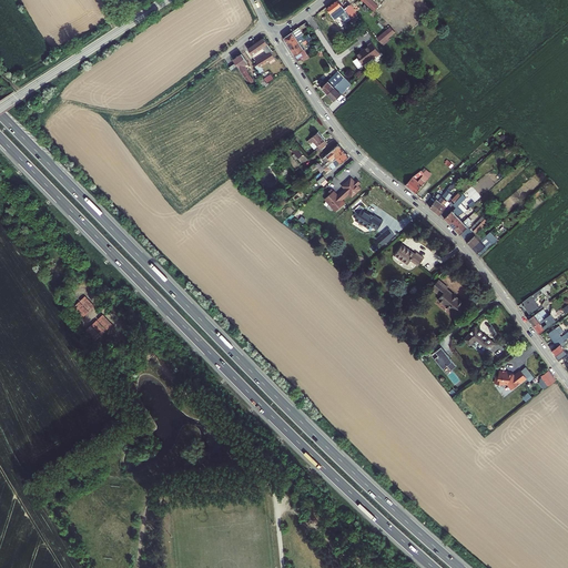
[(337,0),(335,0),(325,8),(335,21),(347,12),(337,0)]
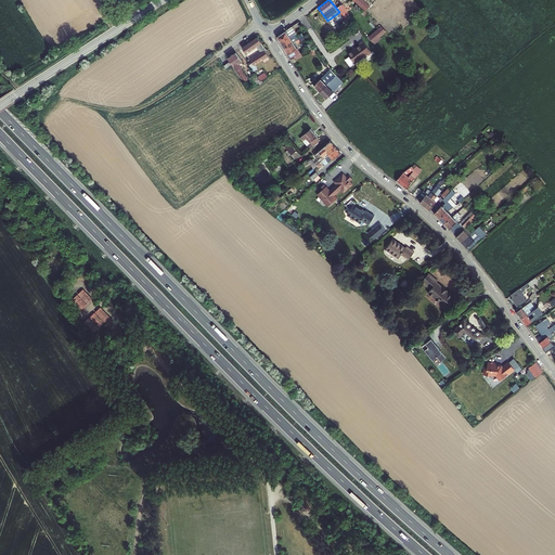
[(369,7),(361,0),(353,0),(364,11),(369,7)]
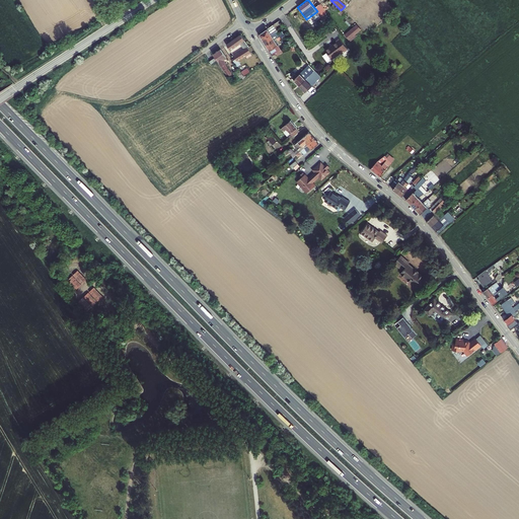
[(355,9),(362,0),(361,0),(348,0),(347,2),(355,9)]
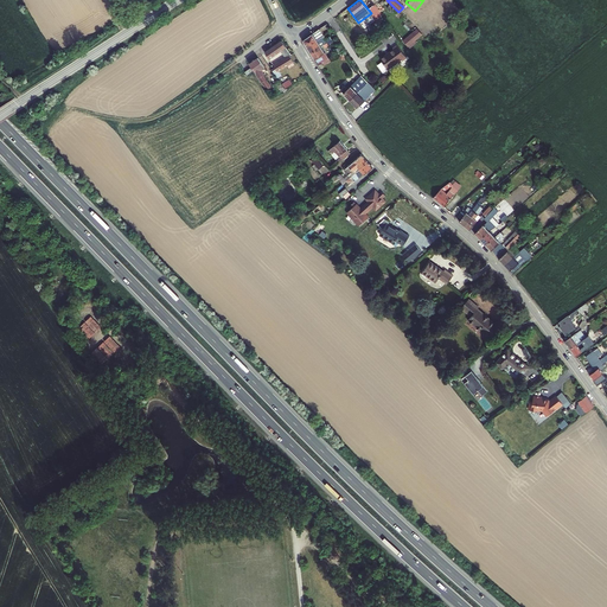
[(305,44),(306,46),(317,40),(323,36),(324,36),(318,29),(312,33),(304,40),(304,42),(305,44)]
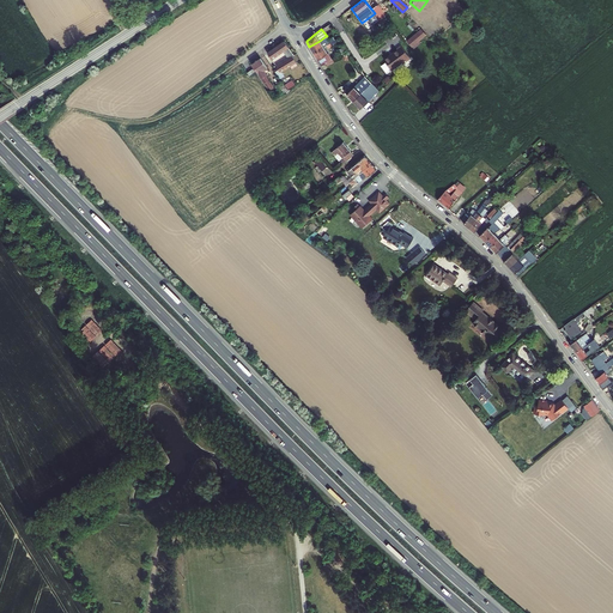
[(422,42),(420,41),(425,36),(419,30),(407,42),(414,49),(422,42)]
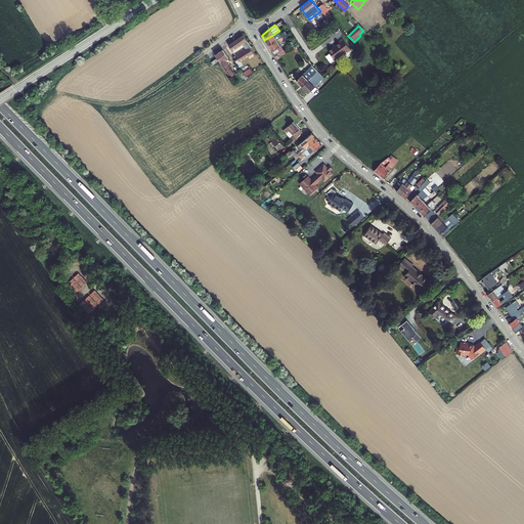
[(278,38),(282,36),(280,34),(278,31),(273,35),(276,40),(278,38)]
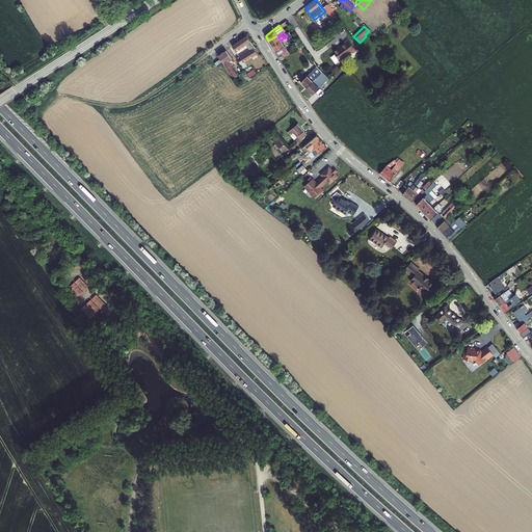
[(271,46),(281,41),(277,35),(268,41),(271,46)]
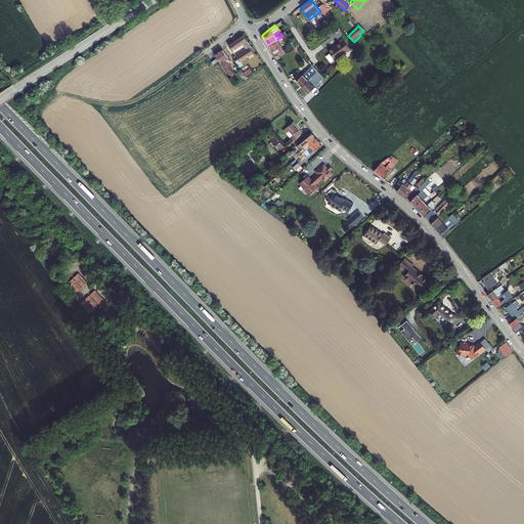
[(245,50),(232,59),(237,67),(241,64),(238,62),(252,53),(249,49),(251,47),(242,36),(227,46),(230,51),(241,44),(245,50)]
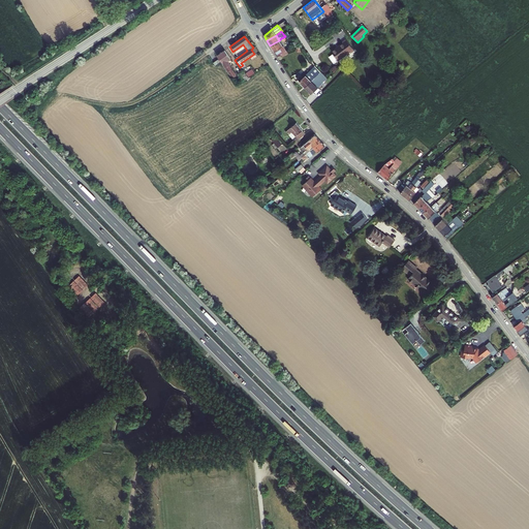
[(354,50),(346,38),(342,41),(343,42),(332,52),(333,53),(330,56),(334,61),(337,59),(338,60),(349,51),(351,53),(354,50)]
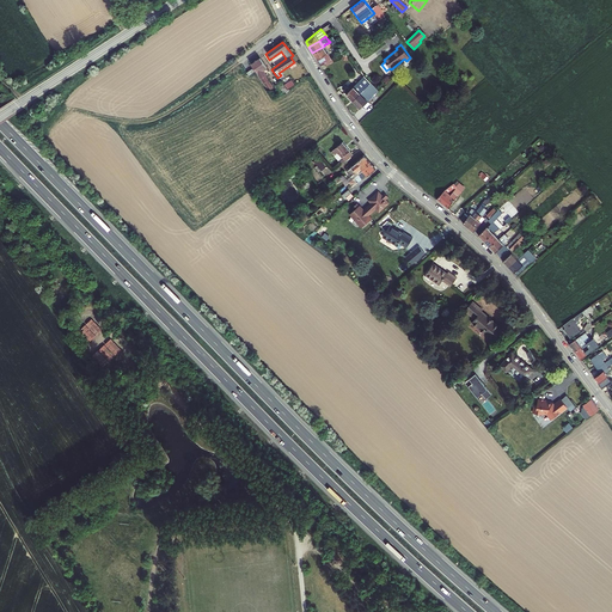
[(318,59),(326,53),(323,47),(312,53),(316,60),(318,59)]
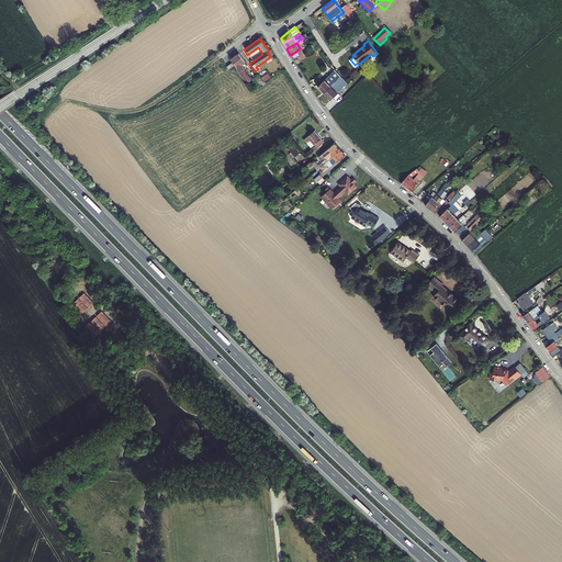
[(304,54),(300,48),(292,54),(295,59),(304,54)]
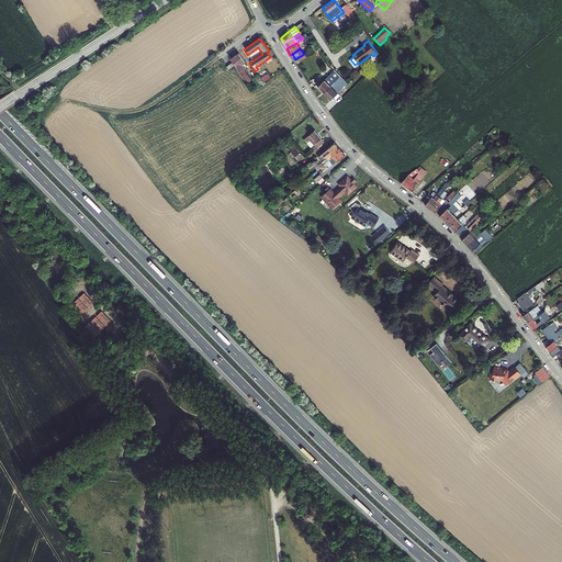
[(238,54),(231,59),(247,81),(250,78),(243,68),(244,68),(242,65),(245,62),(238,54)]
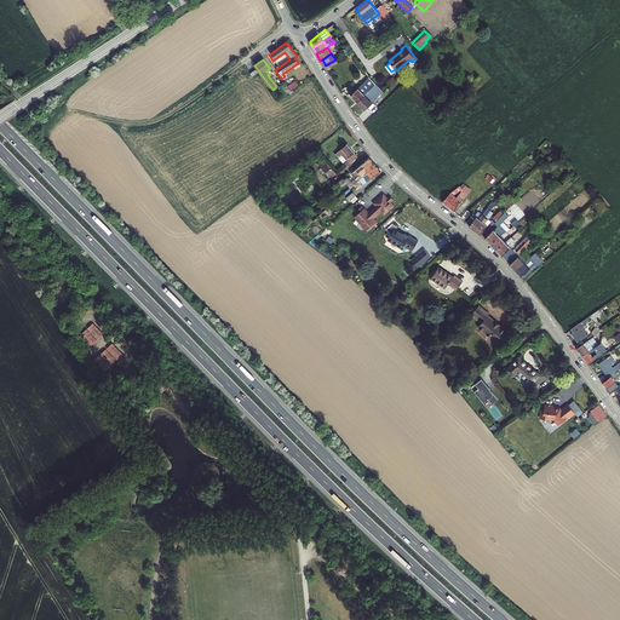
[(377,82),(369,75),(351,95),(359,102),(377,82)]
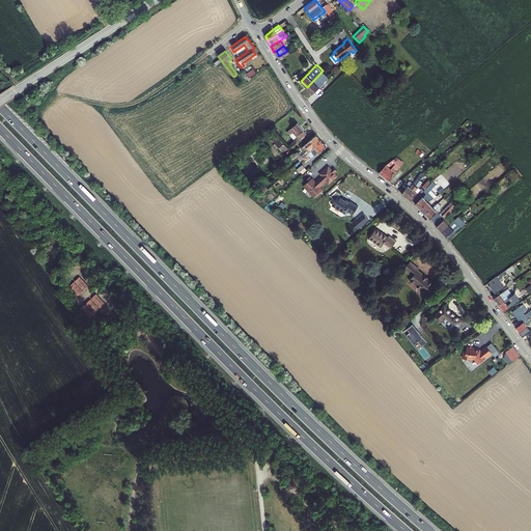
[(249,78),(243,71),(239,75),(244,81),(249,78)]
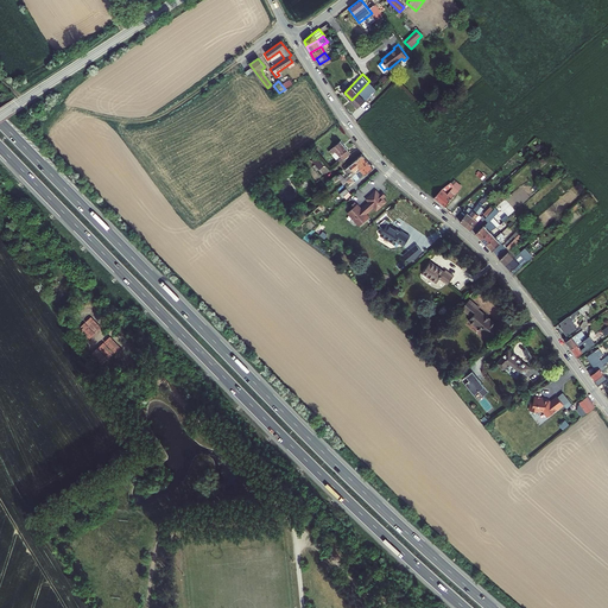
[(377,88),(369,81),(352,100),(359,107),(367,100),(367,99),(377,88)]
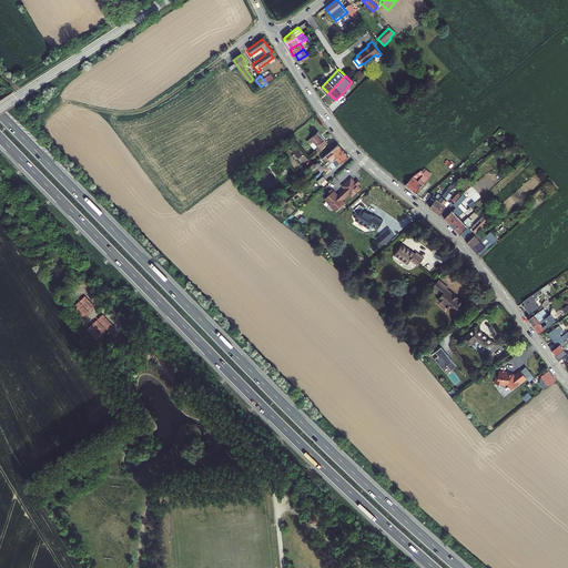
[(250,82),(256,91),(260,88),(253,79),(250,82)]
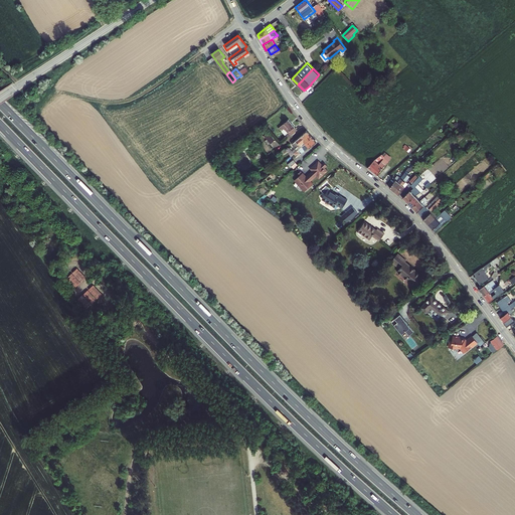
[(290,121),(280,129),(281,131),(284,128),(289,133),(285,136),(287,137),(296,129),(290,121)]
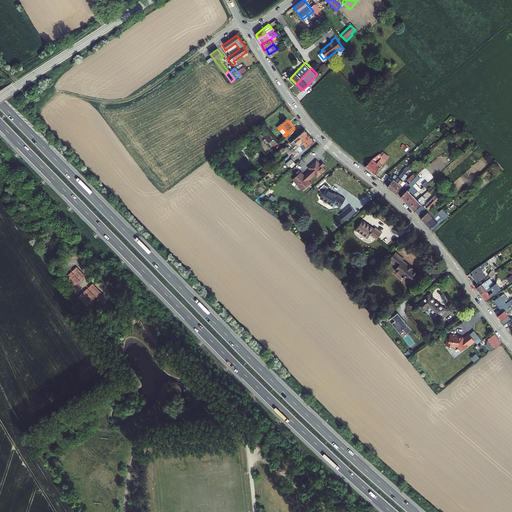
[(267,131),(262,134),(270,142),(274,138),(267,131)]
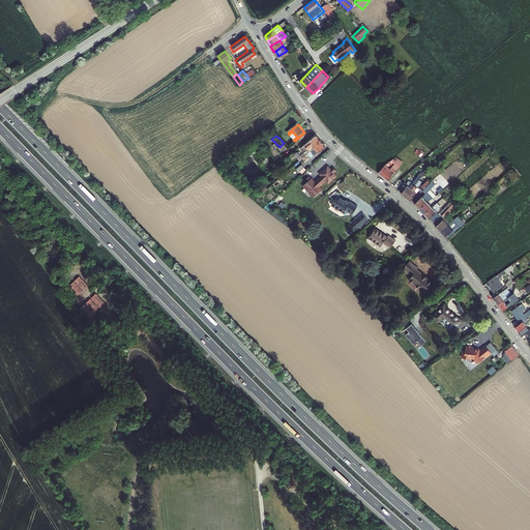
[(298,148),(302,152),(311,145),(312,147),(319,141),(314,136),(298,148)]
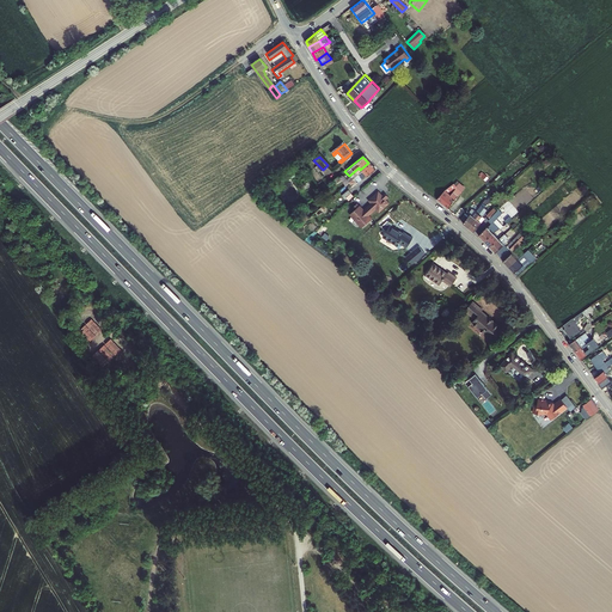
[(350,178),(344,183),(348,188),(355,182),(356,183),(360,179),(360,181),(373,169),(368,163),(360,170),(354,175),(350,178)]
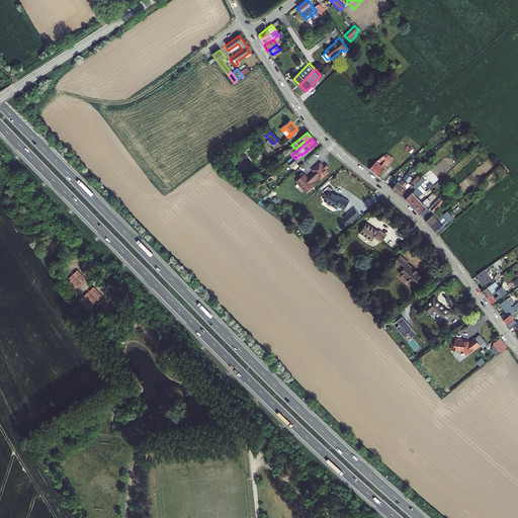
[(304,142),(295,149),(296,151),(299,148),(305,144),(304,142)]
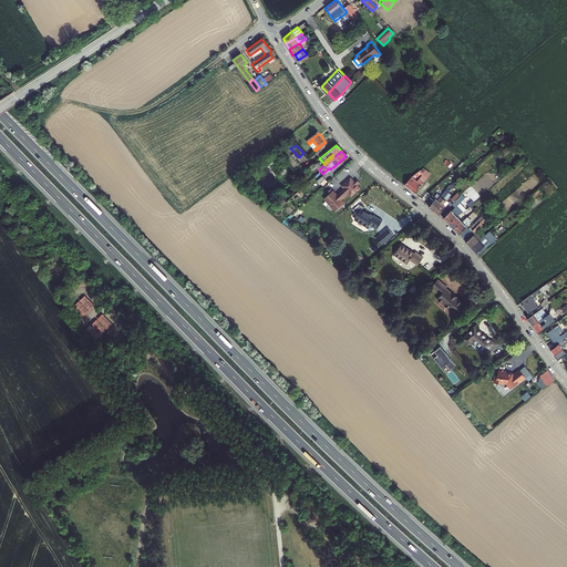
[(413,194),(424,183),(428,179),(423,175),(419,178),(415,182),(413,179),(422,173),(420,171),(410,177),(403,185),(413,194)]
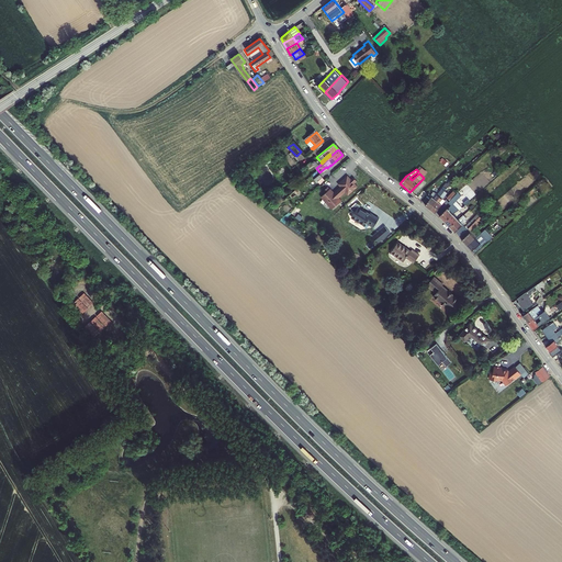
[(345,177),(337,184),(339,187),(344,191),(346,194),(353,187),(351,184),(355,181),(351,178),(348,181),(345,177)]
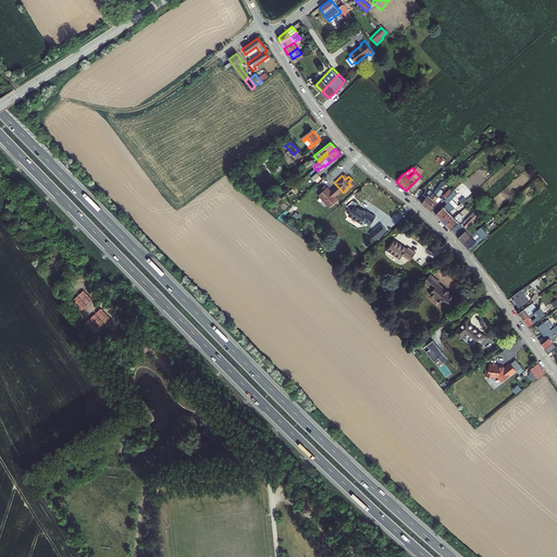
[(316,196),(326,208),(335,200),(333,197),(337,193),(335,190),(333,193),(332,190),(329,193),(322,186),(319,189),(321,192),(316,196)]
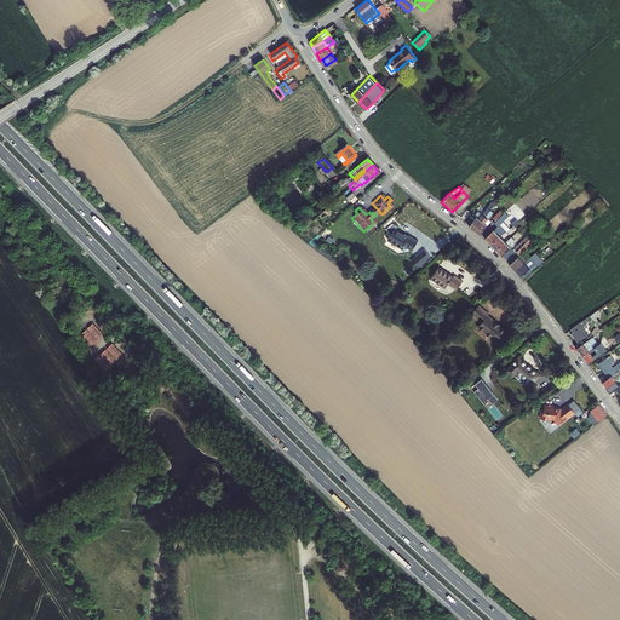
[(482,219),(474,231),(478,236),(489,223),(487,220),(493,214),(489,211),(483,218),(482,219)]
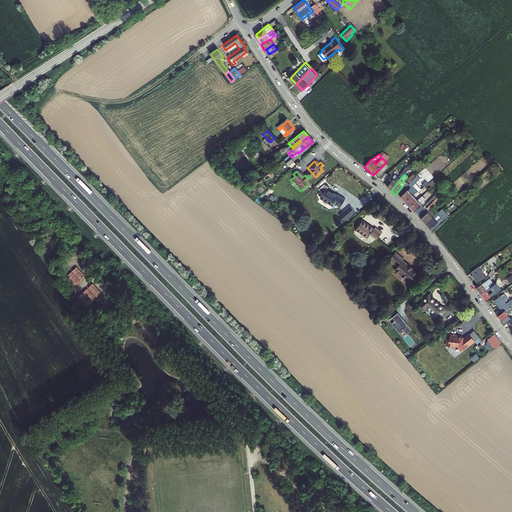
[(386,187),(391,191),(398,181),(392,176),(390,179),(388,178),(384,184),(387,186),(386,187)]
